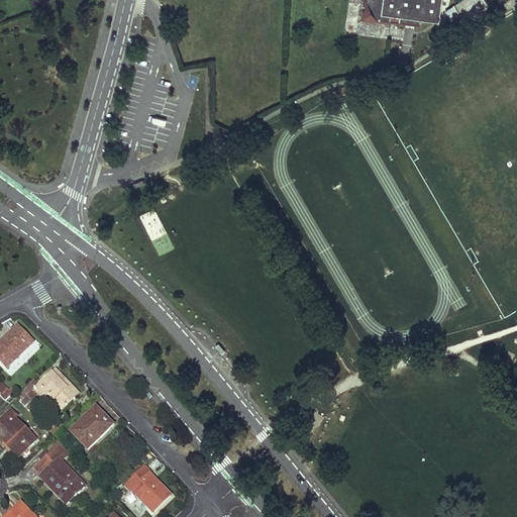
[(368,0),(368,1),(367,1),(366,7),(371,8),(370,10),(368,10),(367,19),(383,21),(382,23),(391,24),(393,15),(400,16),(399,23),(421,26),(422,19),(440,21),(442,0),(368,0)]
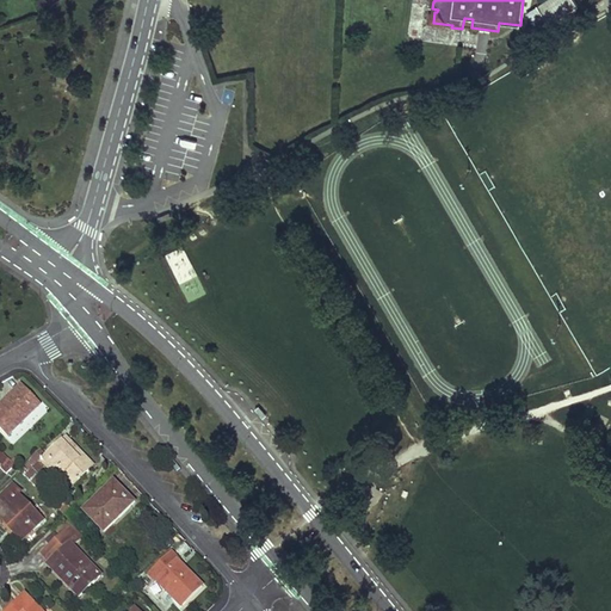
[(575,0),(549,0),(541,6),(553,23),(579,6),(575,0)]
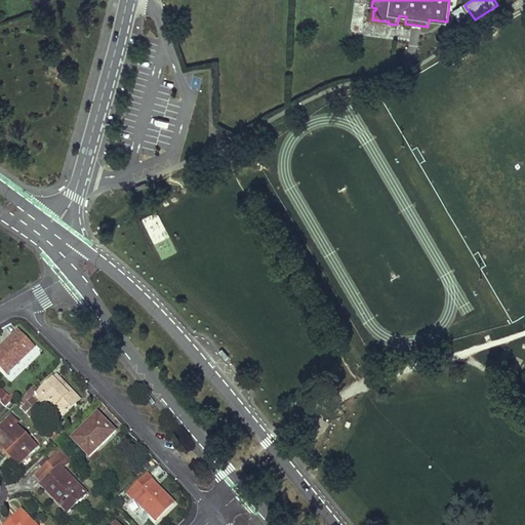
[(156,212),(142,219),(154,245),(169,237),(156,212)]
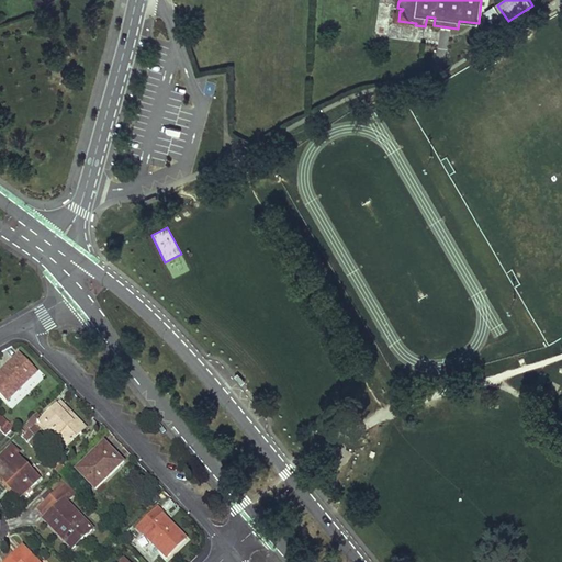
[(1,372),(0,373),(0,392),(8,401),(37,372),(20,355),(6,368),(8,370),(3,374),(1,372)]
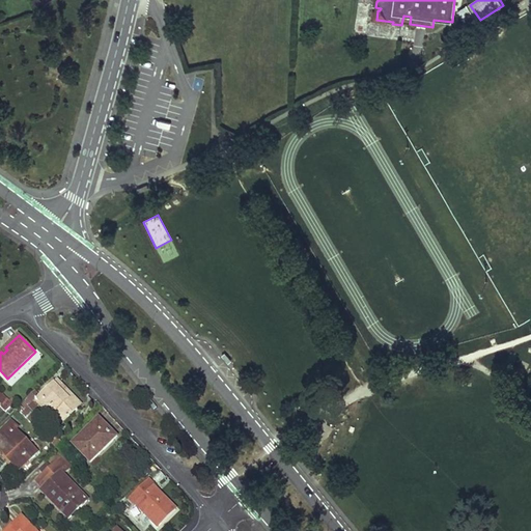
[(40,397),(34,391),(22,404),(26,409),(22,414),(34,426),(47,415),(45,413),(51,407),(65,421),(81,406),(57,381),(40,397)]
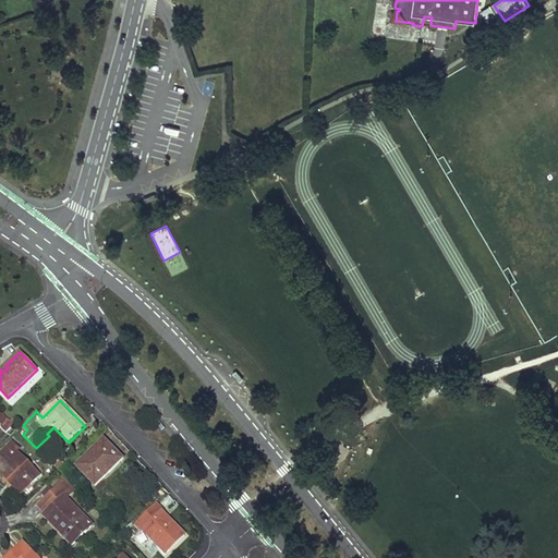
[(0,425),(7,433),(14,426),(0,411),(0,425)]
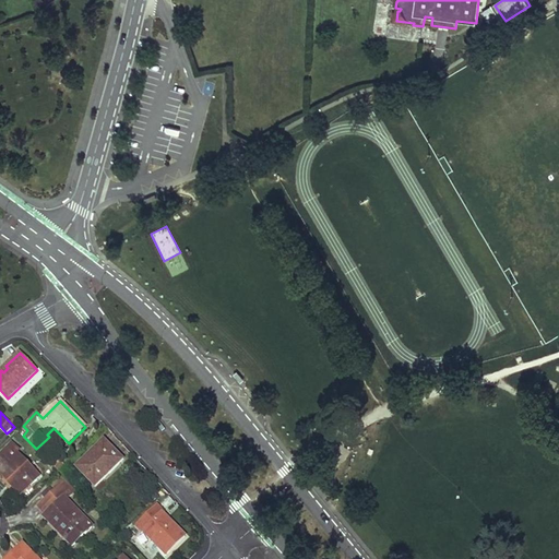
[(125,459),(106,440),(103,443),(121,461),(125,459)]
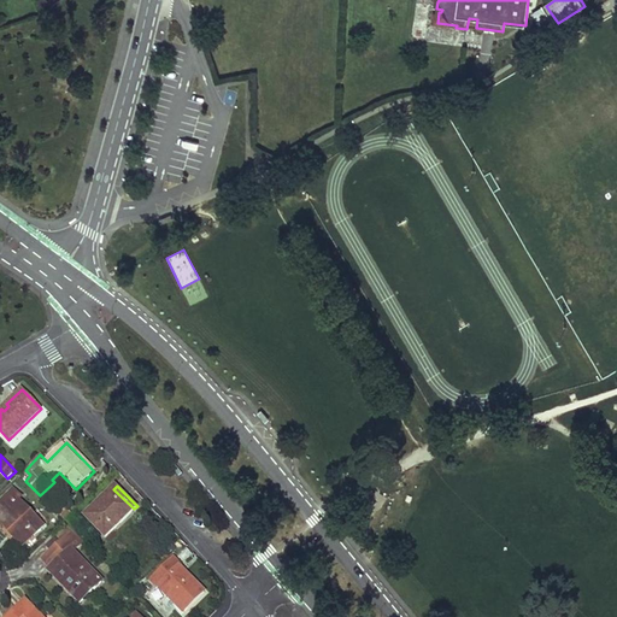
[(113,489),(87,516),(106,536),(134,509),(113,489)]
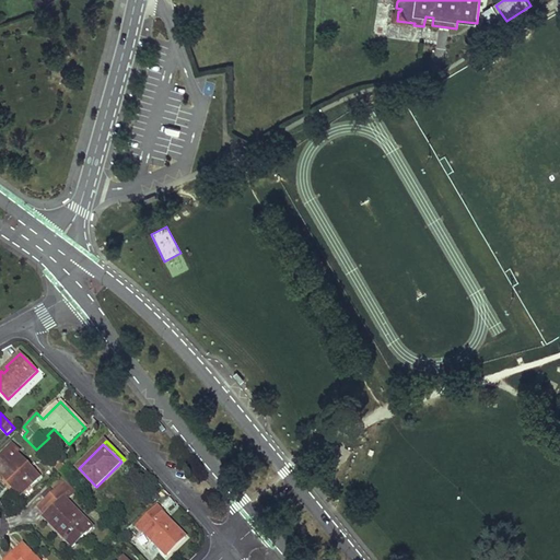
[(12,445),(0,456),(0,468),(1,469),(0,470),(0,471),(13,485),(11,487),(20,497),(37,479),(28,471),(32,468),(16,454),(19,452),(12,445)]
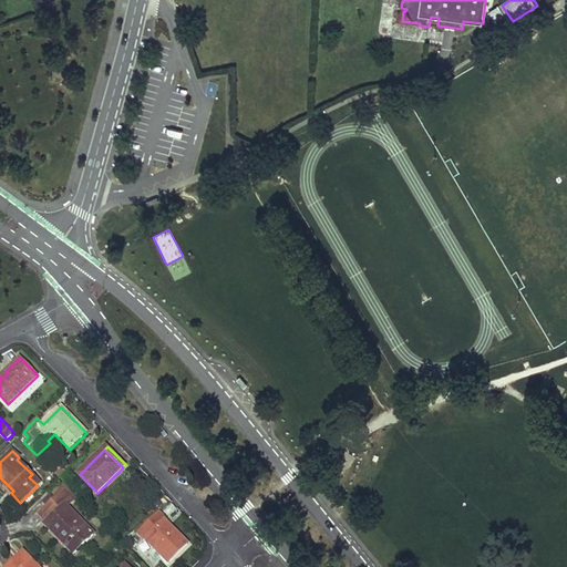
[(32,474),(29,477),(38,485),(40,483),(32,474)]
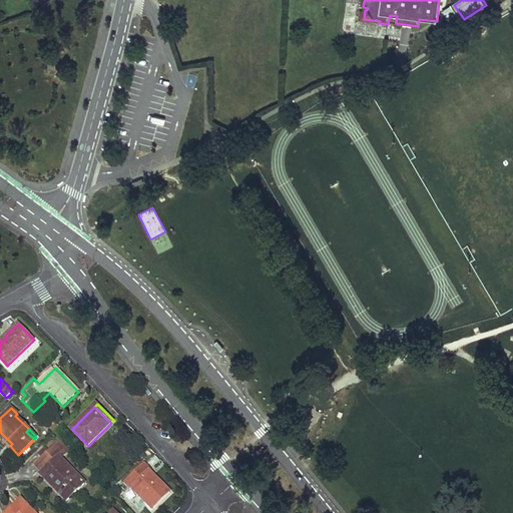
[(12,444),(0,432),(0,436),(10,446),(12,444)]
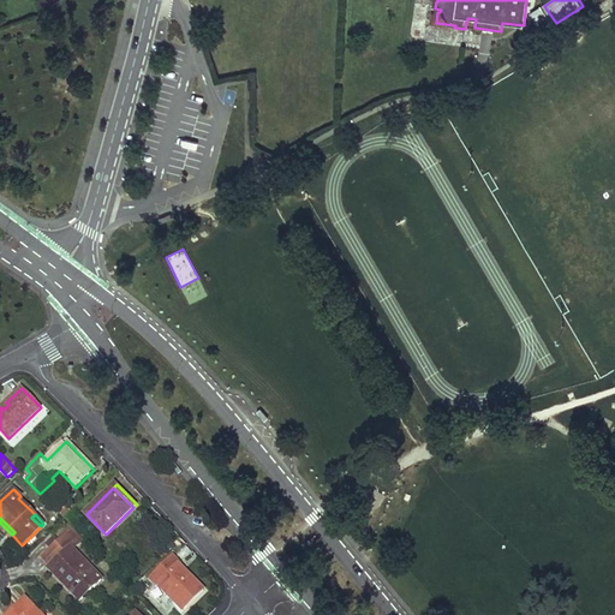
[(72,529),(53,548),(61,556),(53,565),(49,569),(81,601),(102,579),(73,549),(83,541),(72,529)]
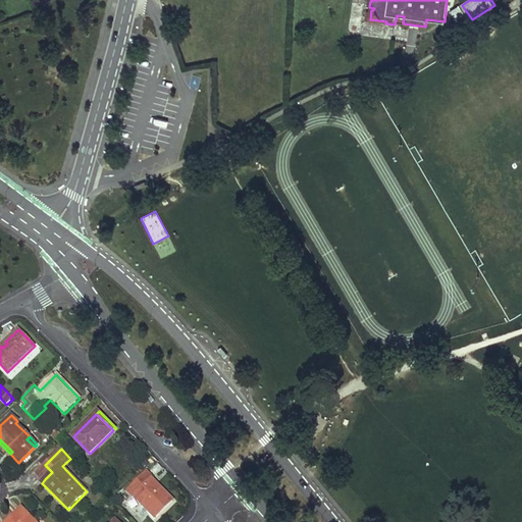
[(52,472),(45,465),(38,472),(45,479),(52,472)]
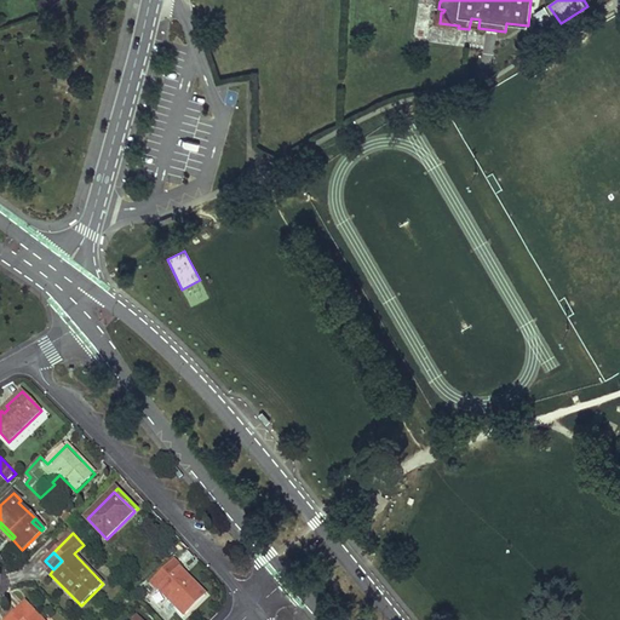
[(174,561),(151,583),(168,600),(173,596),(189,612),(205,595),(181,570),(182,568),(174,561)]
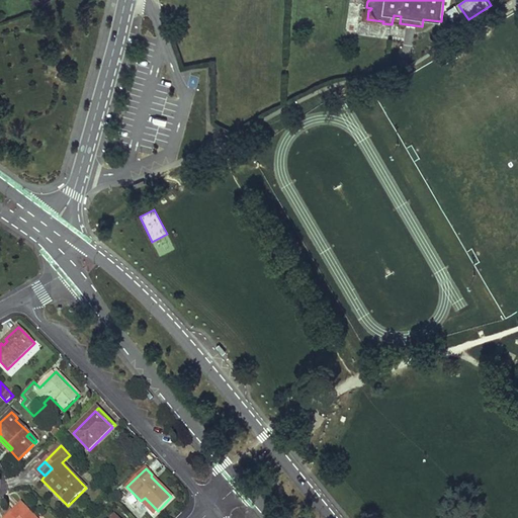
[(145,498),(141,501),(154,514),(158,511),(145,498)]
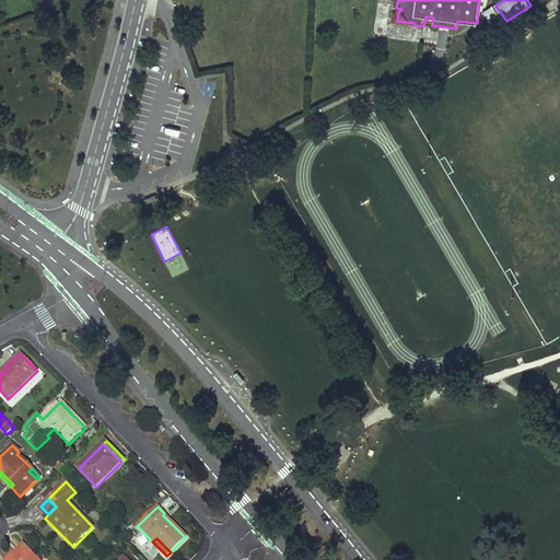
[(37,559),(23,546),(8,559),(37,559)]
